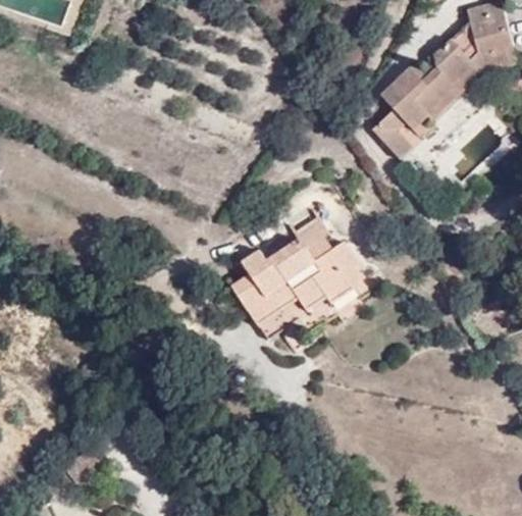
[(415,118),(457,86),(487,63),(511,54),(496,0),(462,0),(459,1),(470,44),(462,50),(447,31),(426,46),(428,57),(418,65),(413,56),(385,74),(415,118)]
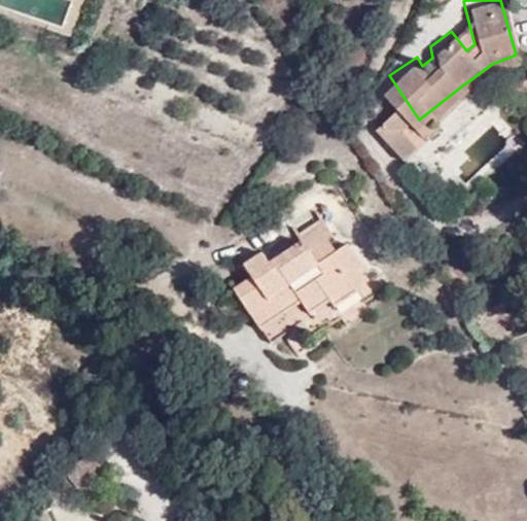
[(472,103),(461,87),(419,119),(430,133),(472,103)]
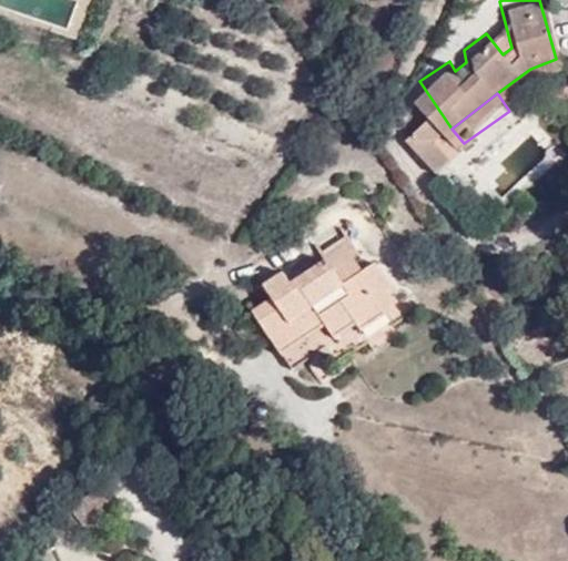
[(326,266),(345,256),(352,251),(345,240),(320,256),(322,259),(326,266)]
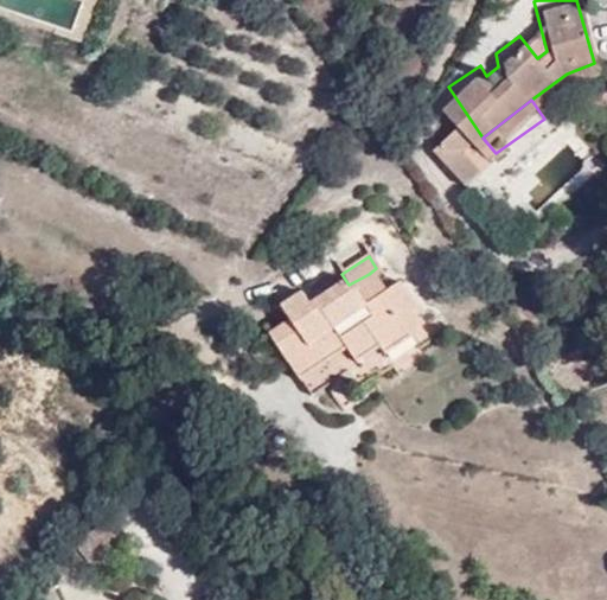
[(377,288),(369,274),(349,285),(344,278),(307,304),(296,288),(276,300),(288,319),(268,332),(308,393),(340,370),(352,387),(387,364),(379,353),(372,345),(397,326),(395,321),(413,311),(393,280),(377,288)]
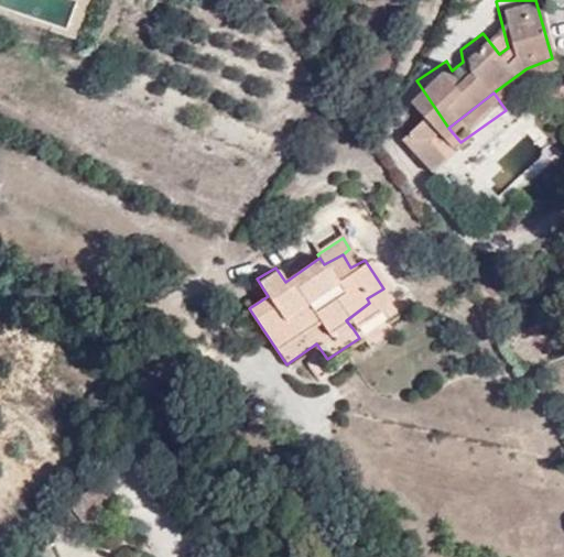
[(376,313),(369,303),(346,320),(353,328),(376,313)]
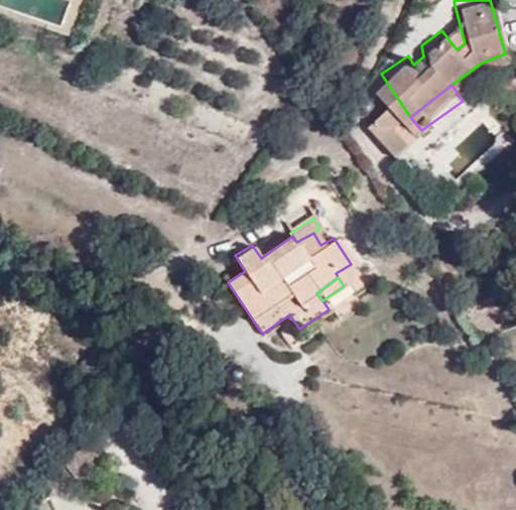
[(100,354),(90,346),(83,356),(93,363),(100,354)]
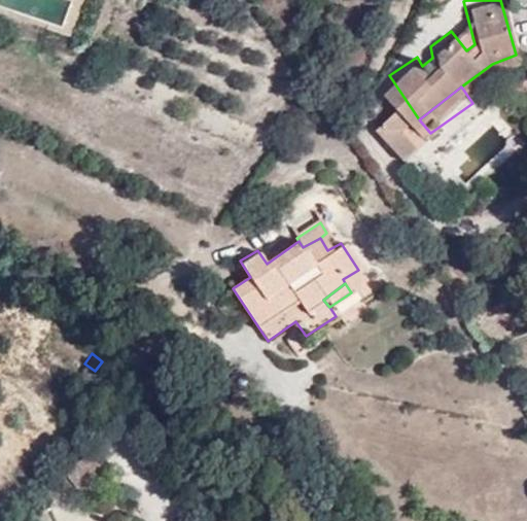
[(89,449),(67,473),(68,474),(81,486),(83,487),(105,464),(89,449)]
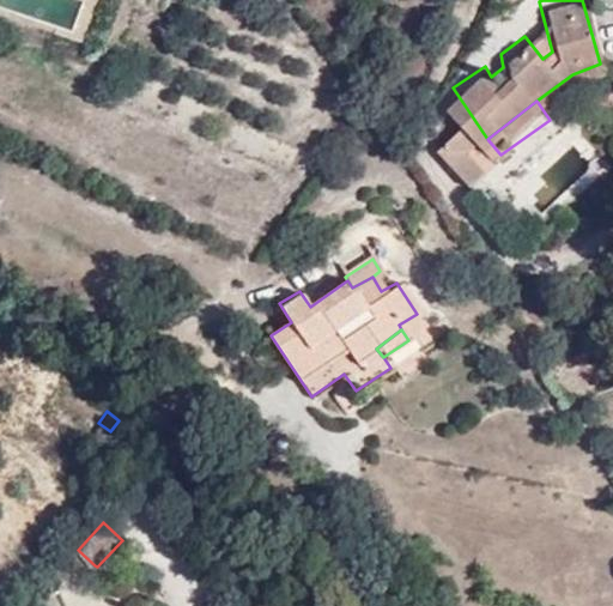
[(95,565),(79,551),(72,559),(86,574),(95,565)]
